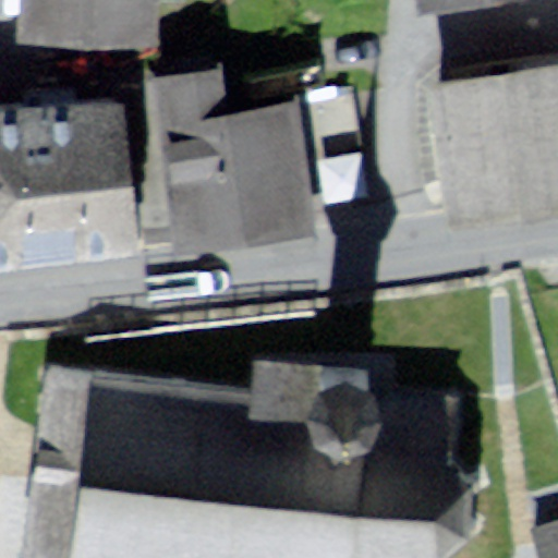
[(17,0),(16,28),(154,40),(157,0),(17,0)]
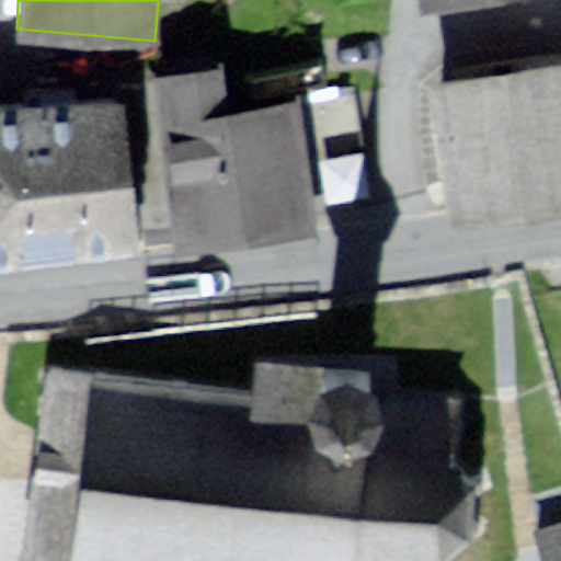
[(209,45),(137,53),(157,232),(302,217),(296,158),(344,153),(335,78),(214,91),(209,45)]
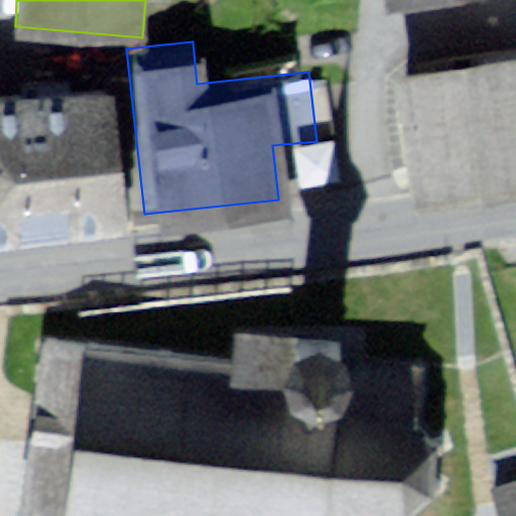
[(515,89),(510,42),(375,58),(391,191),(515,176),(515,89)]
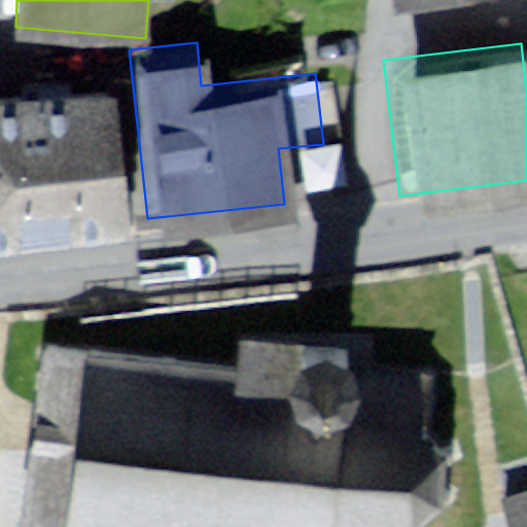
[(0,100),(0,254),(130,243),(115,95),(0,100)]
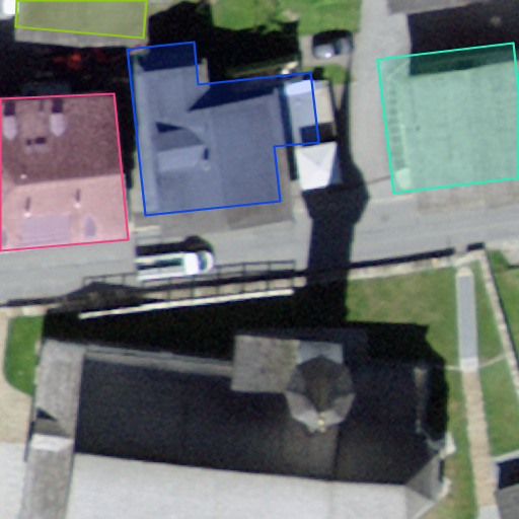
[(230,360),(39,339),(18,518),(324,518),(325,518),(332,518),(417,518),(438,505),(439,460),(421,430),(339,424),(297,421),(286,391),(292,341),(233,334),(230,360)]
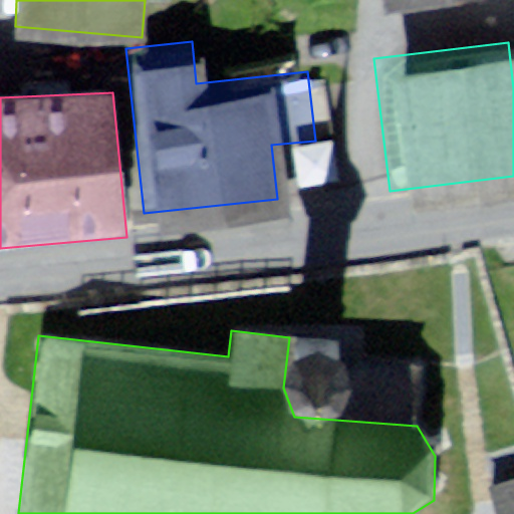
[(296,338),(295,363),(315,356),(342,367),(351,391),(335,420),(417,426),(417,363),(339,357),(340,340),(296,338)]
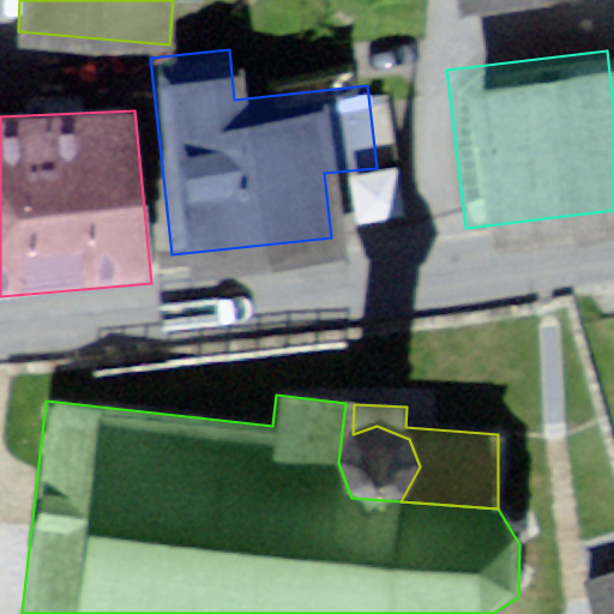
[(351,498),(401,501),(420,467),(409,439),(377,426),(353,434),(338,463),(351,498)]
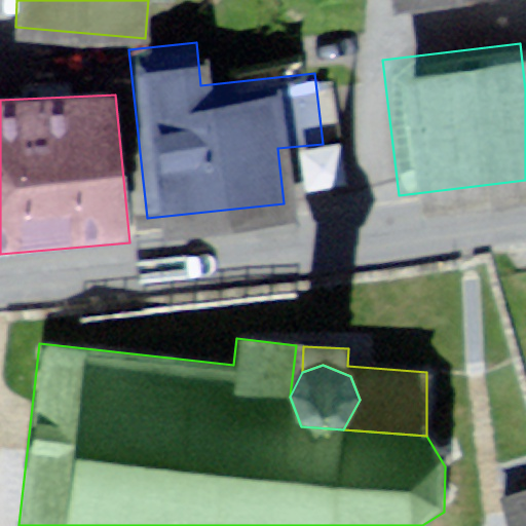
[(525,525),(525,496),(504,503),(511,525),(525,525)]
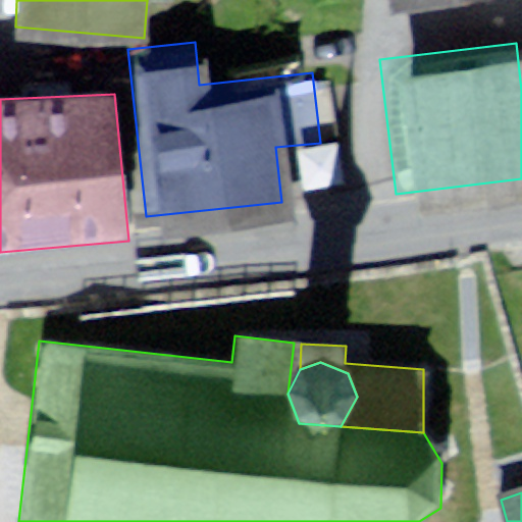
All buildings are outlined.
